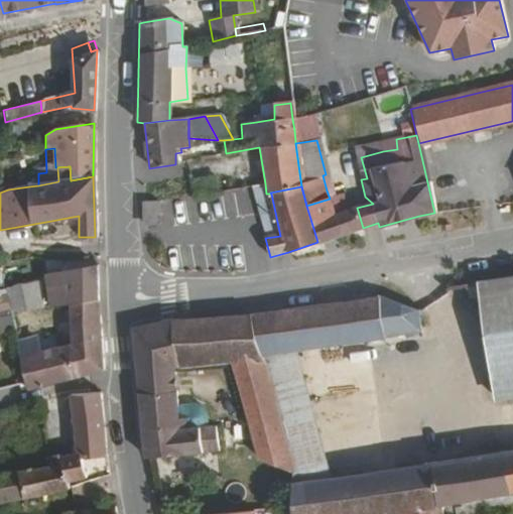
[(335,215),(342,212),(334,188),(327,190),(330,199),(335,215)]
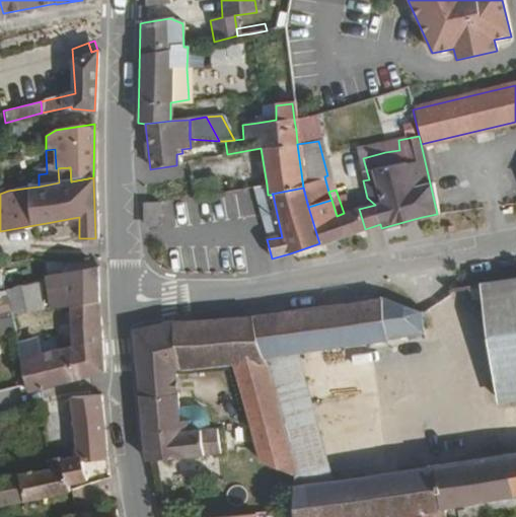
[(319,243),(365,229),(359,209),(344,213),(337,216),(332,200),(308,207),(319,243)]
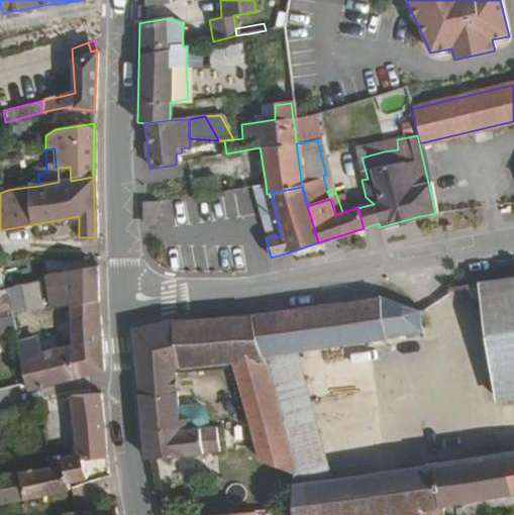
[(158,203),(143,204),(143,226),(158,225),(158,203)]
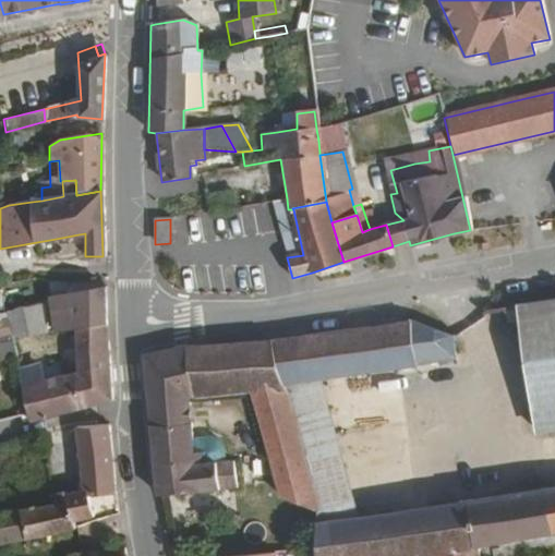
[(79,242),(79,234),(56,239),(56,243),(79,242)]
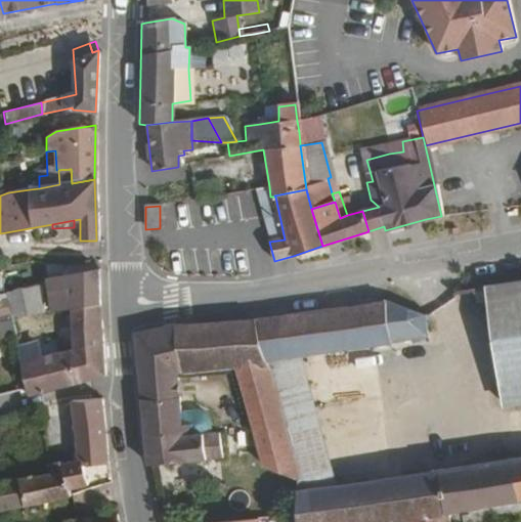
[(70,308),(98,304),(97,269),(45,280),(46,288),(51,312),(70,308)]
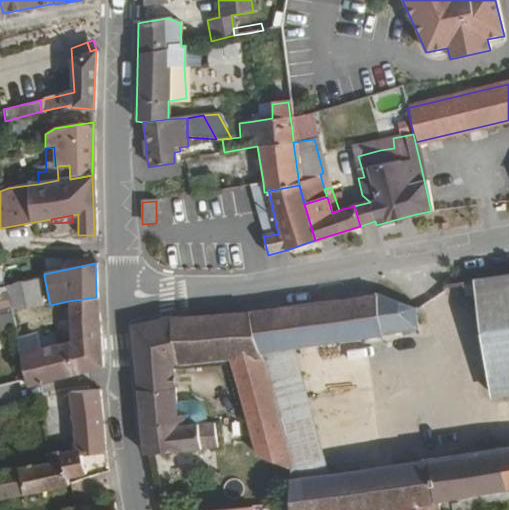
[(508,373),(508,275),(474,280),(488,376),(508,373)]
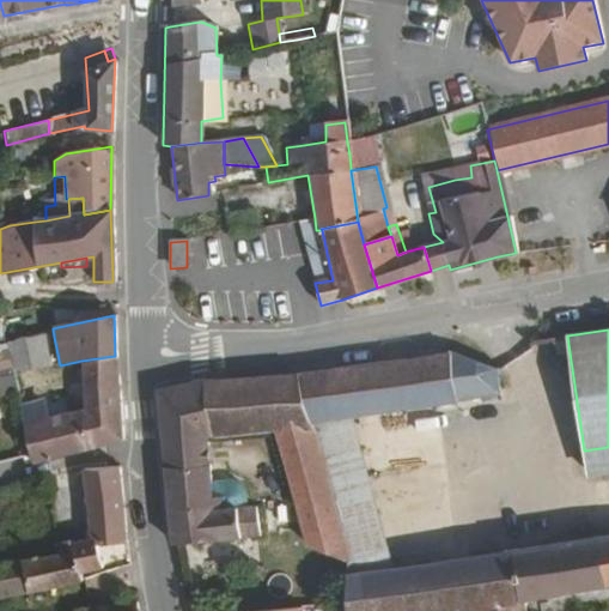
[(2,344),(10,371),(48,362),(50,362),(48,338),(47,333),(2,344)]
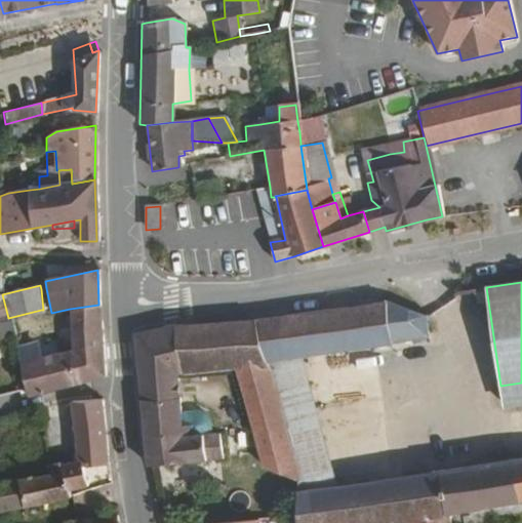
[(249,319),(173,325),(134,334),(148,466),(222,458),(218,436),(213,437),(207,419),(195,413),(178,414),(178,378),(238,367),(258,464),(298,479),(297,470),(267,360),(427,336),(425,313),(391,299),(347,306),(249,319)]
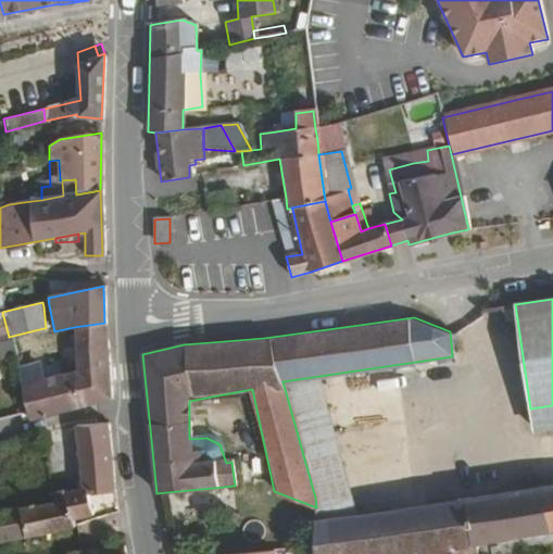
[(105,341),(105,339),(104,323),(74,327),(75,345),(105,341)]
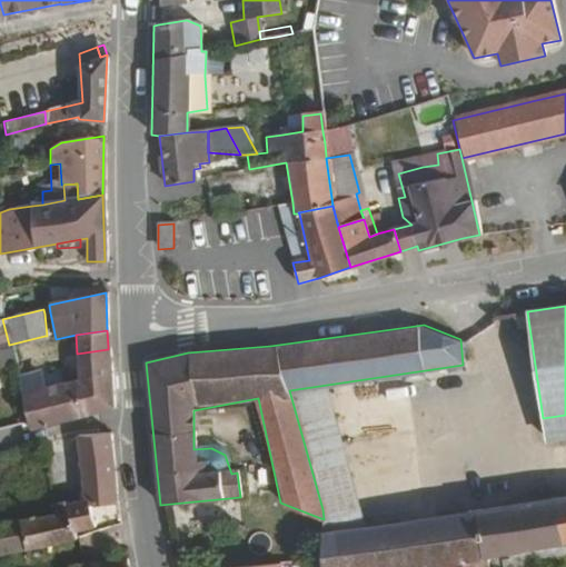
[(113,408),(108,349),(77,354),(78,374),(78,380),(63,384),(21,393),(30,429),(79,418),(113,408)]
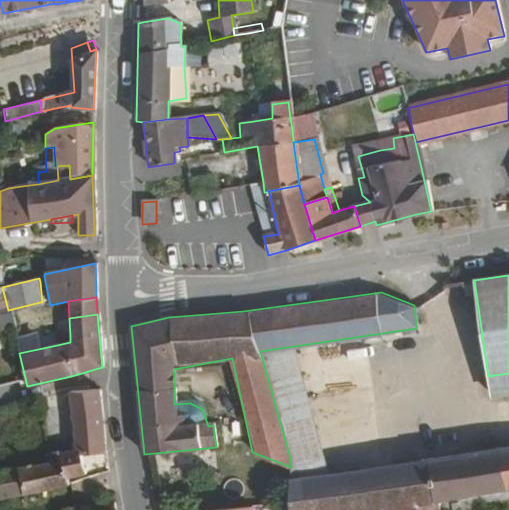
[(70,342),(70,336),(57,339),(57,345),(70,342)]
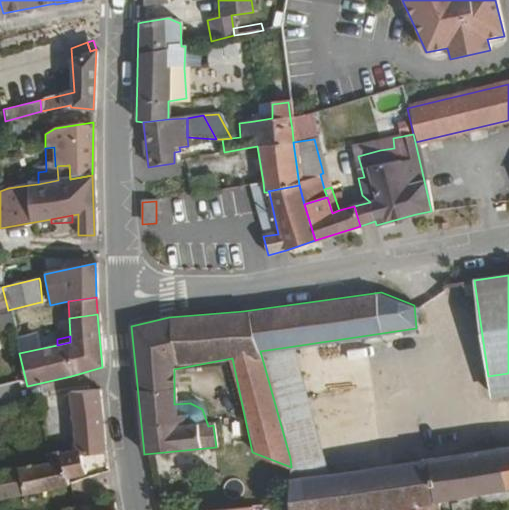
[(83,455),(86,461),(107,460),(101,397),(72,399),(75,455),(83,455)]
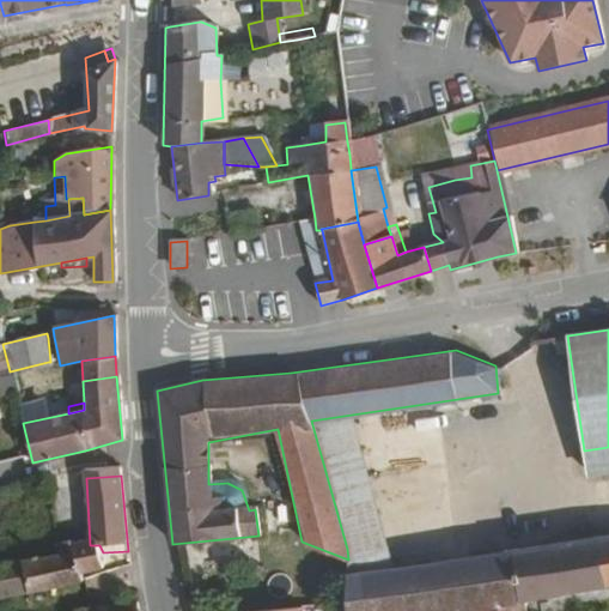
[(67,538),(79,537),(78,527),(66,528),(67,538)]
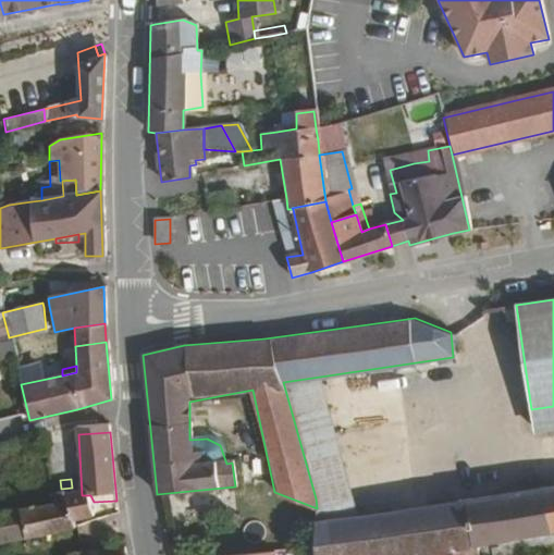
[(553,532),(553,486),(425,506),(432,552),(432,554),(478,554),(477,545),(553,532)]
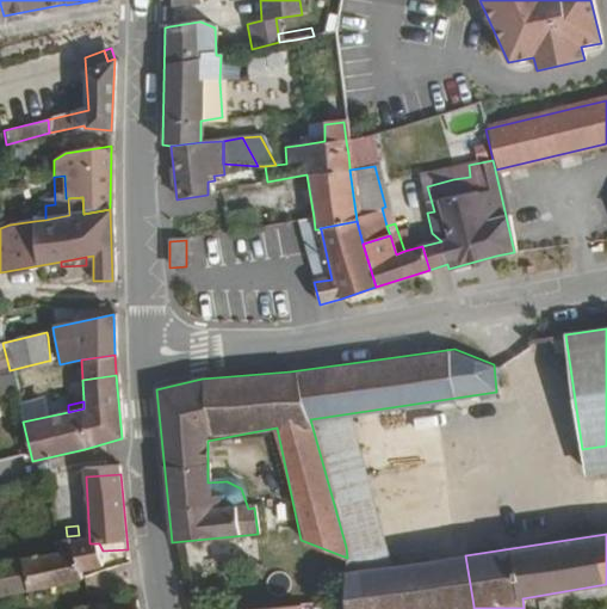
[(0,591),(6,590),(26,589),(82,578),(82,571),(105,568),(103,551),(99,543),(90,543),(79,535),(67,536),(51,536),(51,554),(0,564),(0,591)]
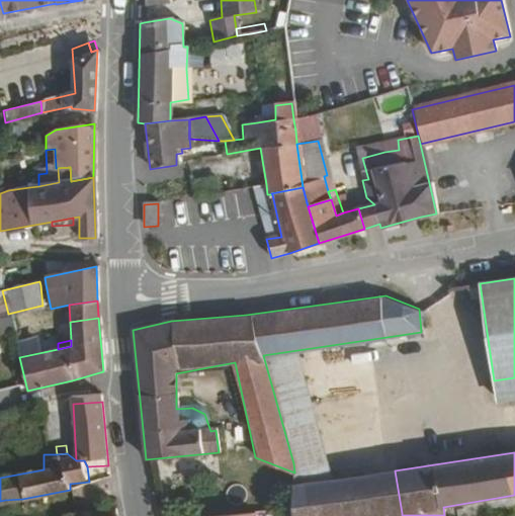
[(402,513),(395,470),(376,474),(383,515),(402,513)]
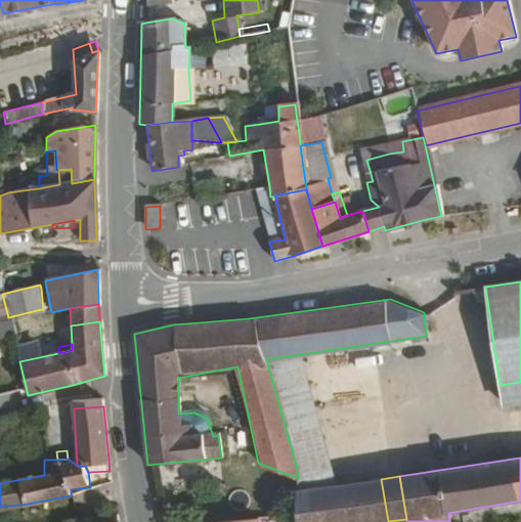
[(388,521),(381,479),(298,489),(298,514),(297,521),(388,521)]
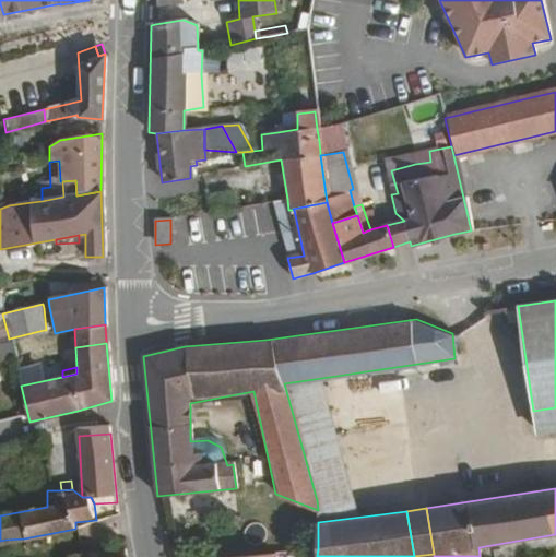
[(120,548),(86,555),(86,556),(123,556),(122,547),(120,548)]
